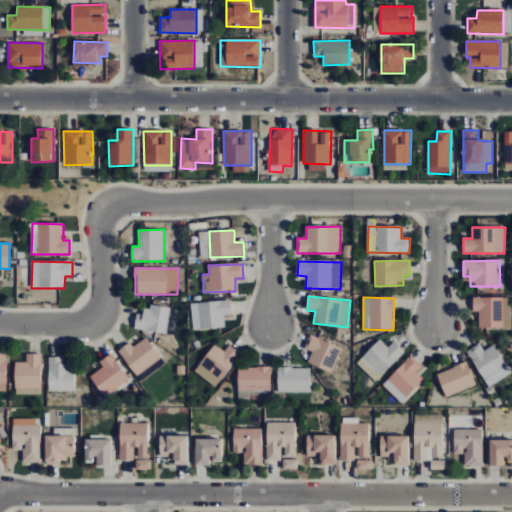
[(511,298),(473,297),(473,312),(479,312),(479,328),(511,328),(511,298)]
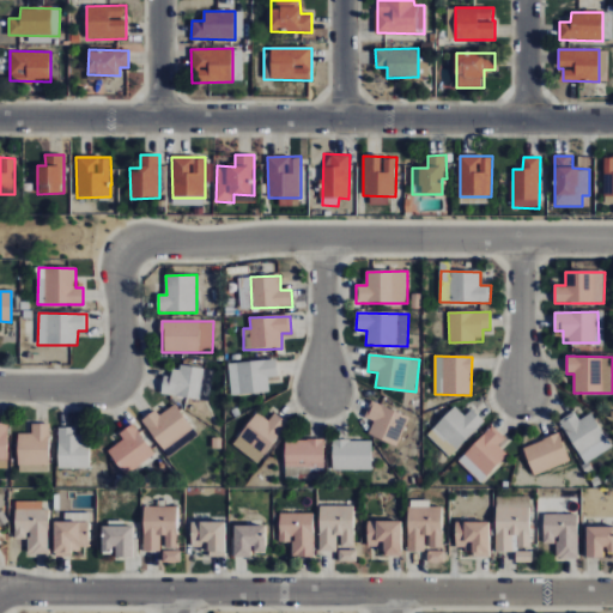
[(229,364),(232,396),(271,392),(268,377),(278,376),(275,358),(229,364)]
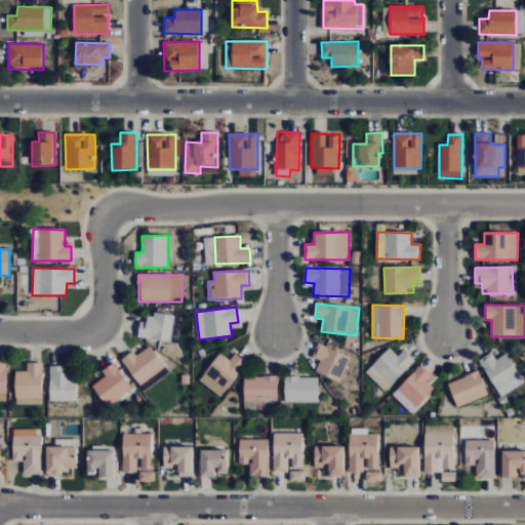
[(138,338),(172,341),(175,316),(148,314),(147,323),(139,322),(138,338)]
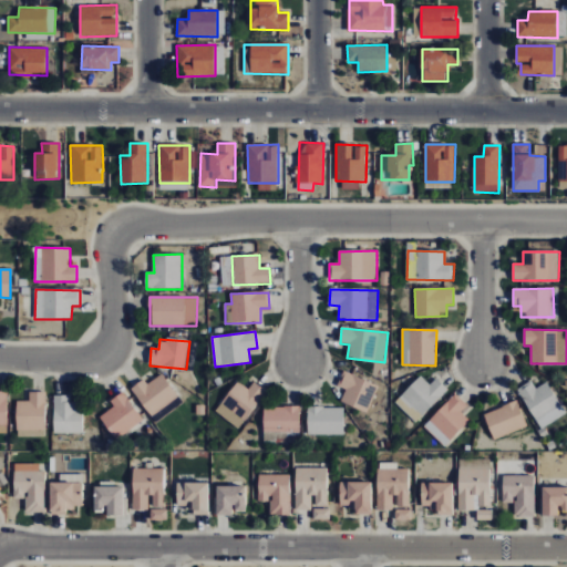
[(338,387),(346,389),(341,403),(369,412),(378,384),(342,372),(338,387)]
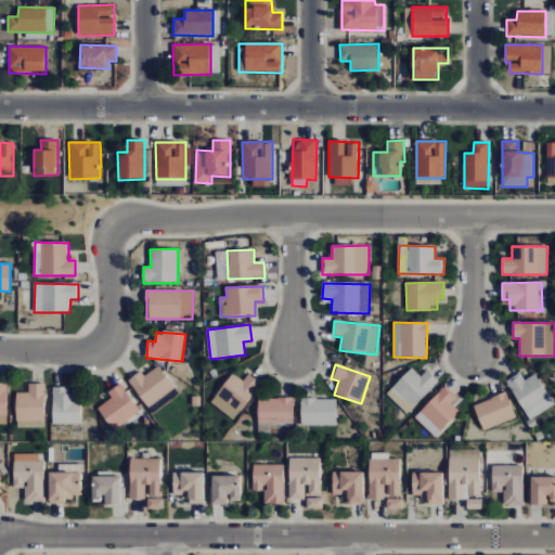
[(144,376),(141,372),(128,381),(153,414),(180,396),(158,366),(144,376)]
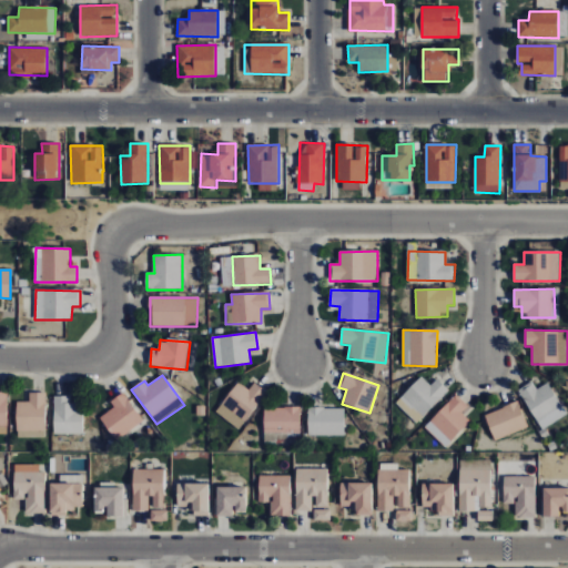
[(396,403),(417,424),(449,391),(438,379),(432,386),(422,376),(396,403)]
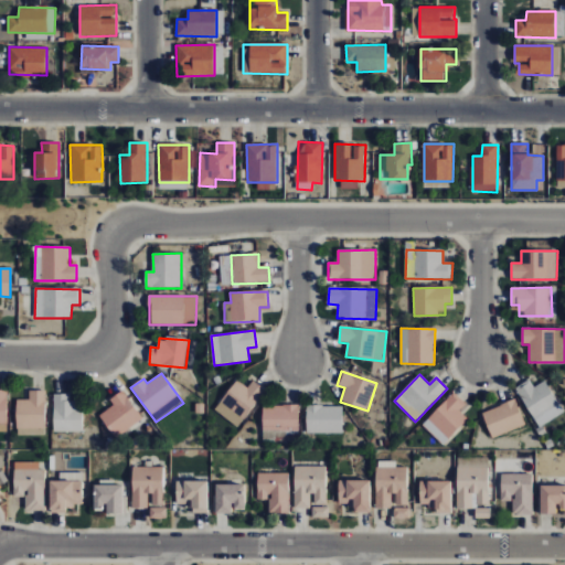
[(240,428),(266,390),(253,381),(248,388),(237,380),(215,411),(240,428)]
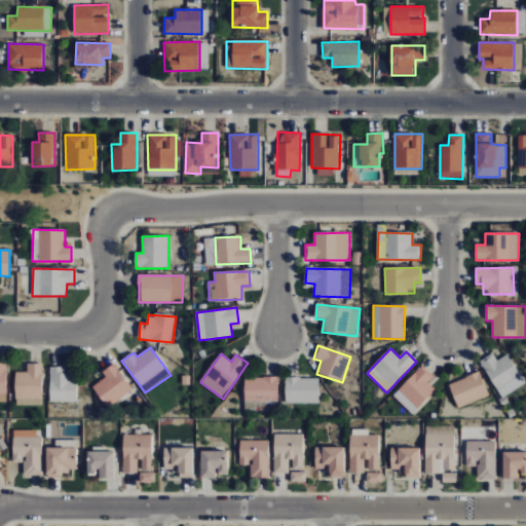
[(525,386),(511,354),(497,361),(494,354),(482,360),(499,398),(525,386)]
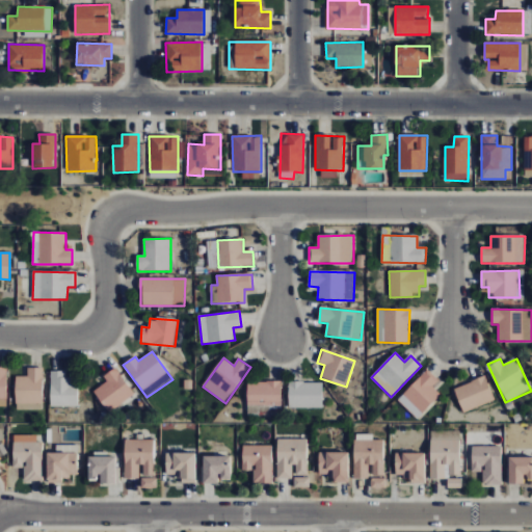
[(16,376),(16,409),(43,410),(44,368),(27,368),(27,376),(16,376)]
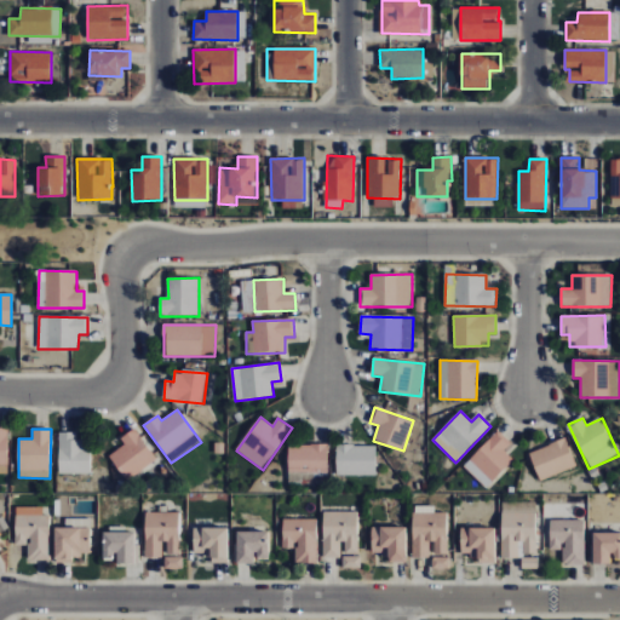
[(156,460),(136,429),(120,438),(125,445),(109,455),(126,481),(156,460)]
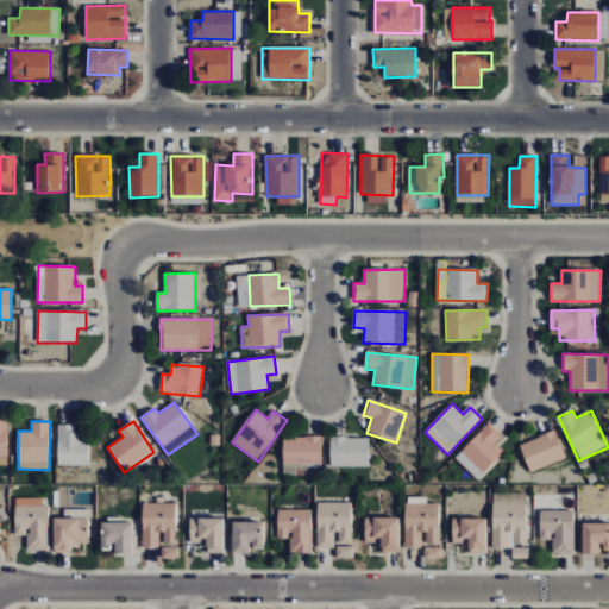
[(502,435),(489,424),(456,458),(478,479),(504,452),(495,443),(502,435)]
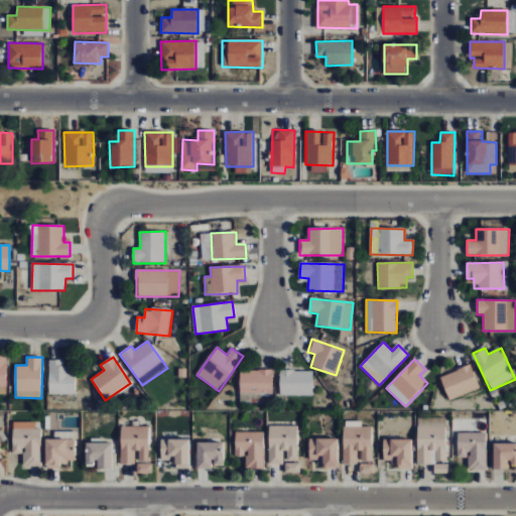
[(76,394),(76,367),(65,367),(65,360),(48,360),(49,395),(76,394)]
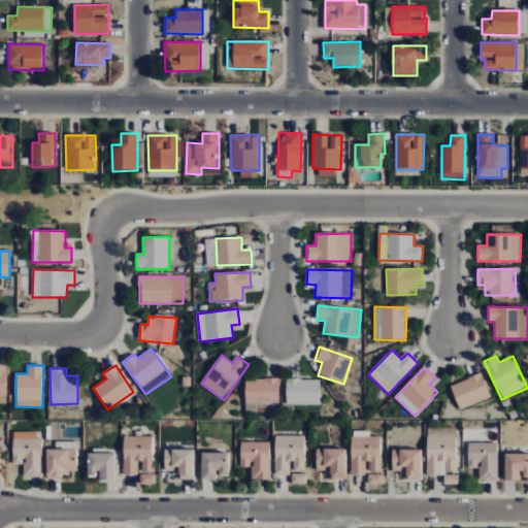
[(492,397),(482,373),(451,387),(460,410),(492,397)]
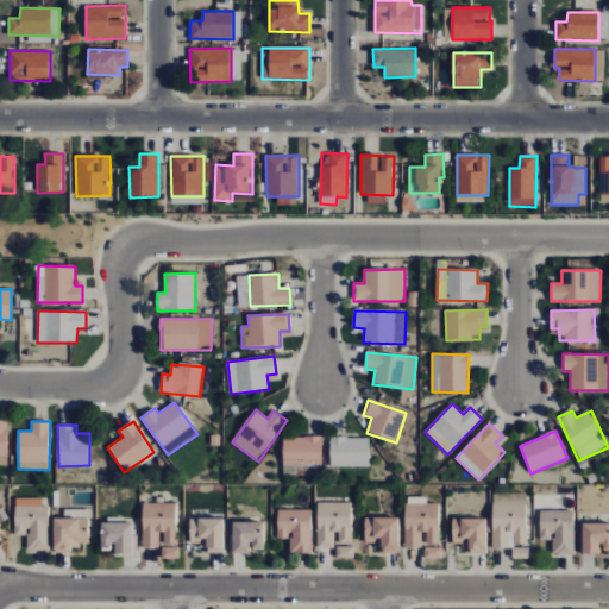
[(321,437),(283,438),(284,477),(322,476),(321,437)]
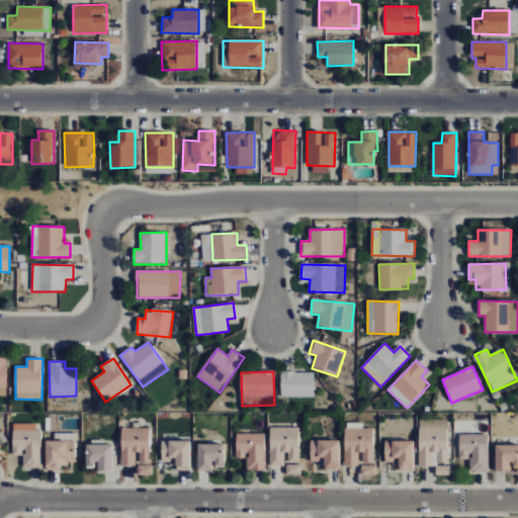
[(281,397),(314,398),(315,372),(281,371),(281,397)]
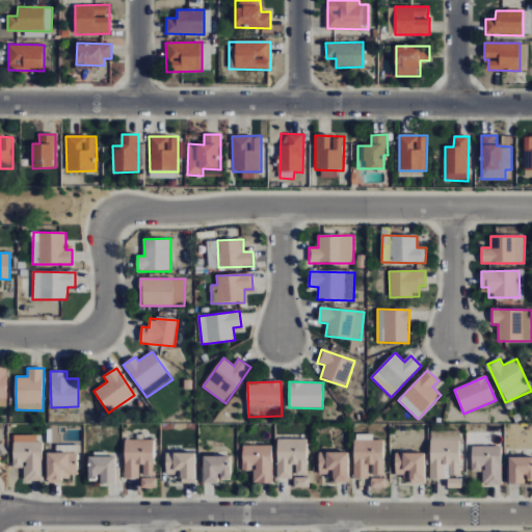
[(274,478),(274,439),(307,439),(307,475),(294,475),(294,463),(291,463),(291,478),(274,478)]
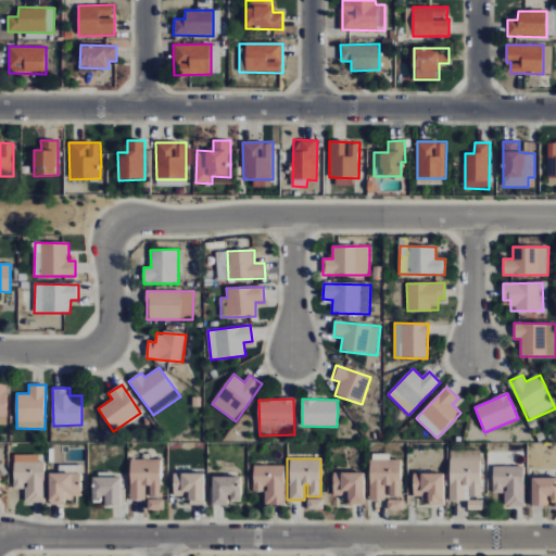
[(127,501),(127,460),(161,460),(161,497),(148,497),(148,485),(143,485),(143,501),(127,501)]
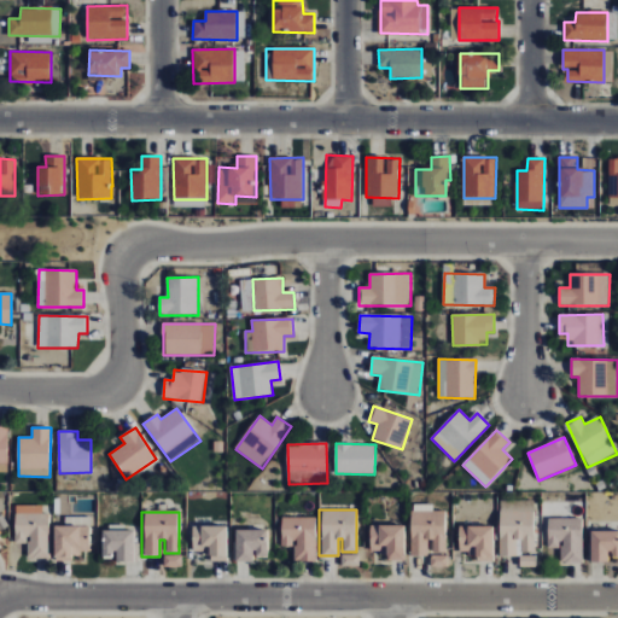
[(408,557),(408,512),(445,512),(445,553),(431,553),(431,540),(426,540),(426,557),(408,557)]
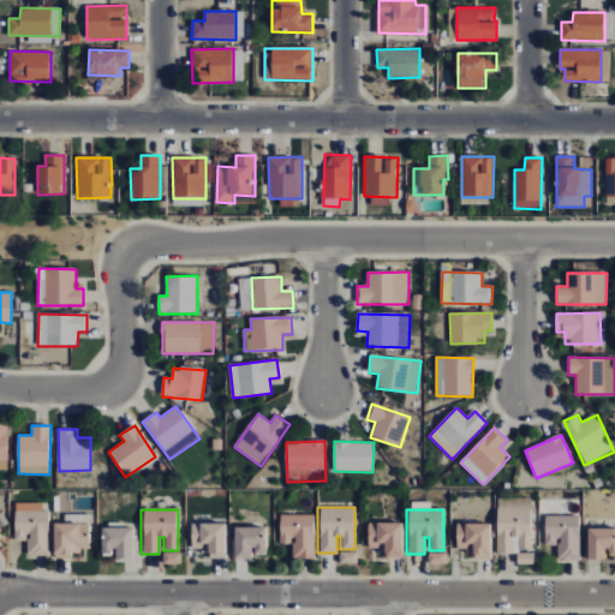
[(495,554),(495,509),(532,509),(532,550),(517,550),(518,537),(513,537),(513,554),(495,554)]
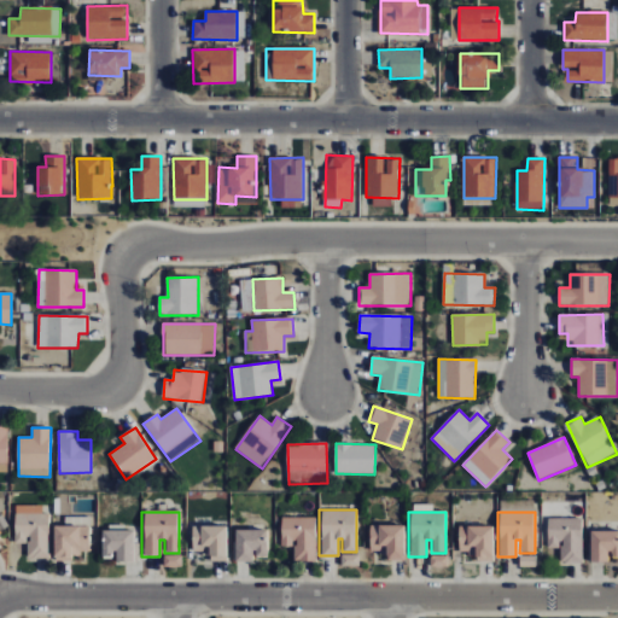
[(34,537),(30,537),(30,543),(16,543),(16,514),(52,514),(52,558),(31,558),(31,544),(34,544),(34,537)]
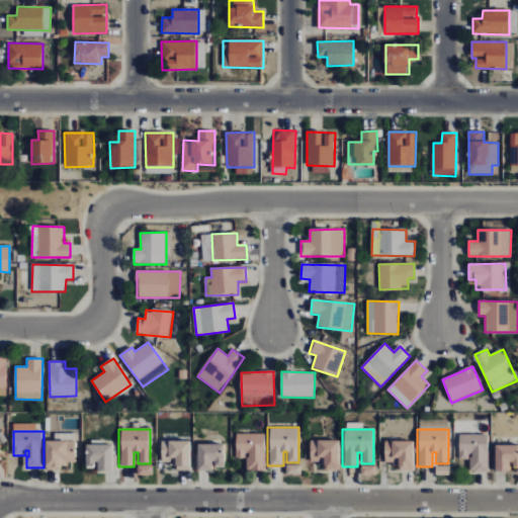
[(248,452),(245,452),(245,457),(233,457),(233,434),(263,434),(263,469),(246,469),(246,458),(248,458),(248,452)]
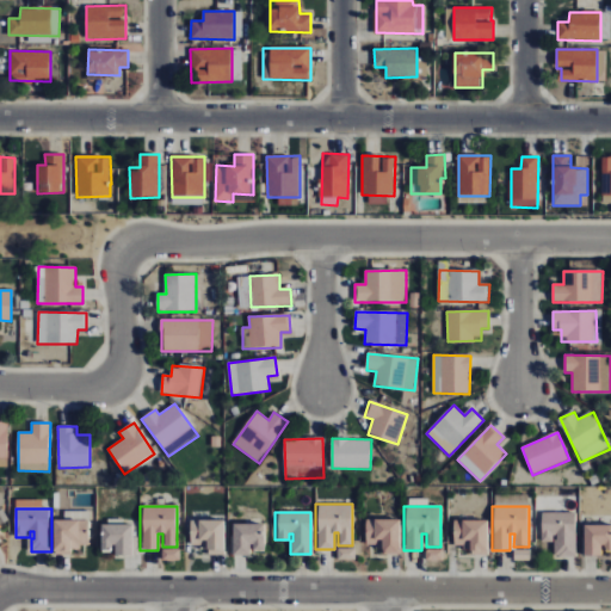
[(556,535),(551,535),(551,541),(538,541),(538,512),(573,513),(573,555),(554,555),(554,542),(556,542),(556,535)]
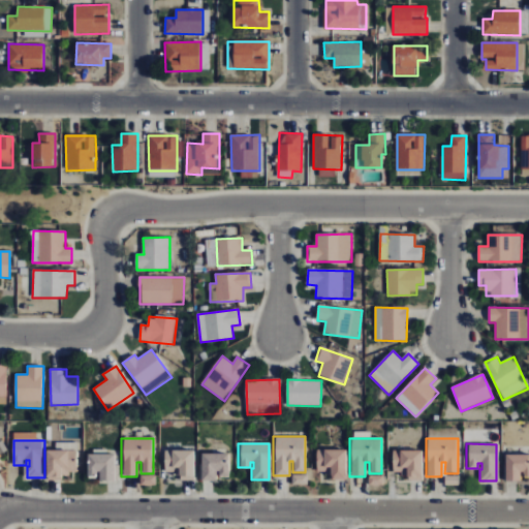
[(50,479),(64,479),(64,475),(72,475),(72,472),(74,472),(81,472),(81,449),(50,449),(50,479)]
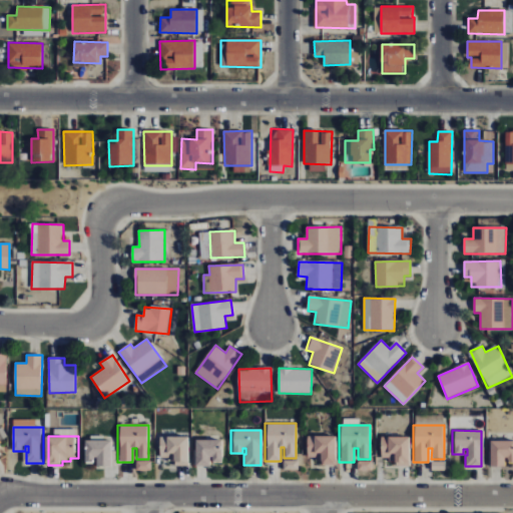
[(186,465),(172,465),(172,461),(164,461),(164,458),(162,458),(156,458),(156,436),(186,436),(186,465)]
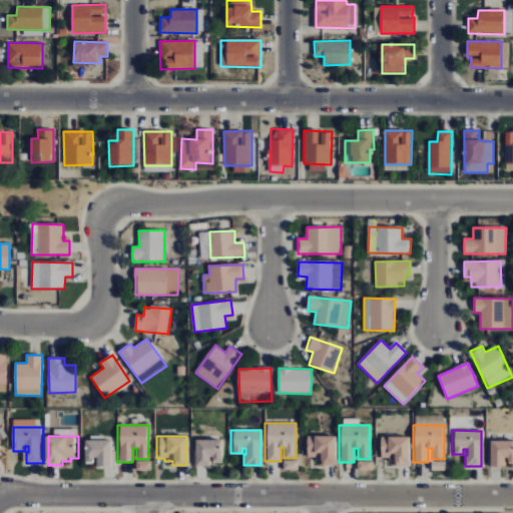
[(334,465),(321,465),(321,461),(312,461),(312,458),(310,458),(304,458),(304,436),(334,436),(334,465)]
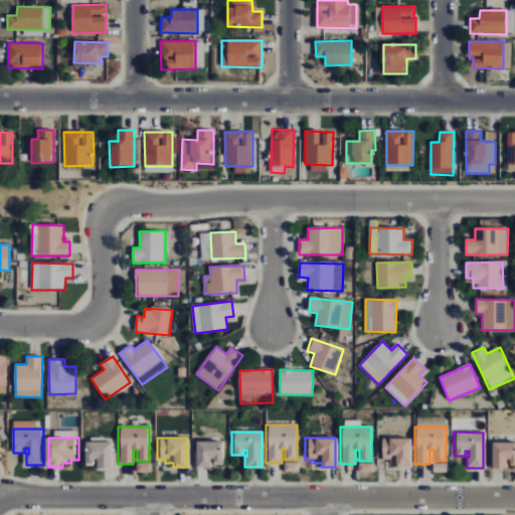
[(409,468),(395,468),(395,464),(387,464),(387,461),(385,461),(379,461),(379,440),(409,440),(409,468)]
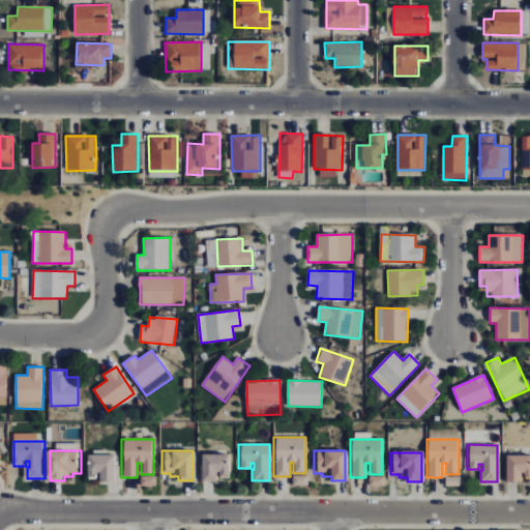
[(117,454),(89,454),(89,476),(99,476),(99,472),(101,472),(101,481),(117,481),(117,454)]
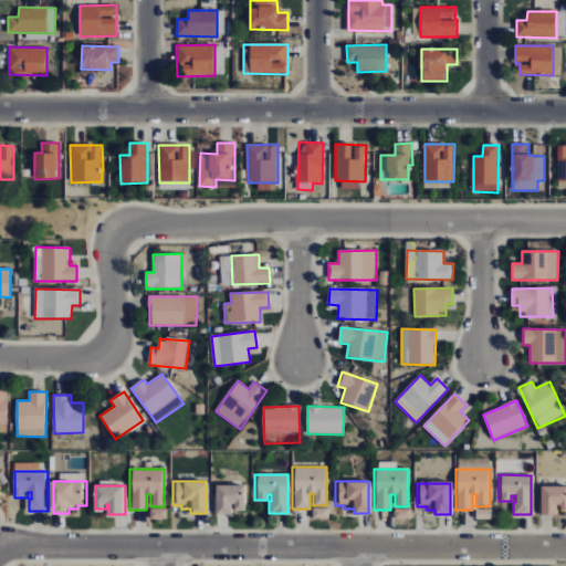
[(211,485),(241,485),(241,509),(230,509),(230,504),(228,504),(228,514),(211,514),(211,485)]
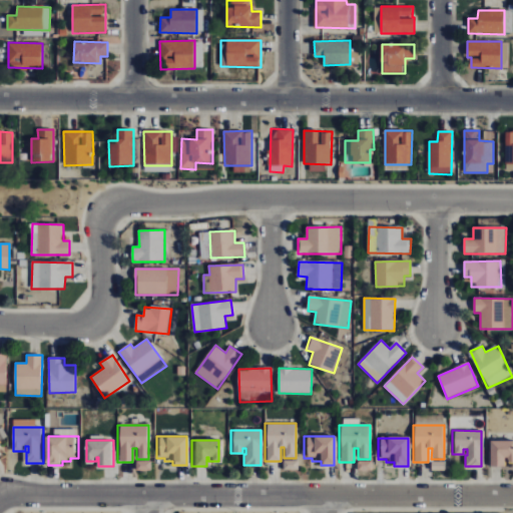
[(486,441),(512,441),(512,463),(503,463),(503,458),(501,458),(501,467),(486,467),(486,441)]
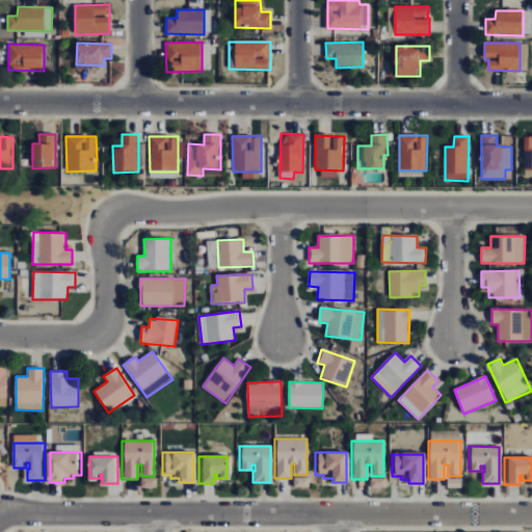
[(307,487),(307,477),(293,477),(293,487),(307,487)]
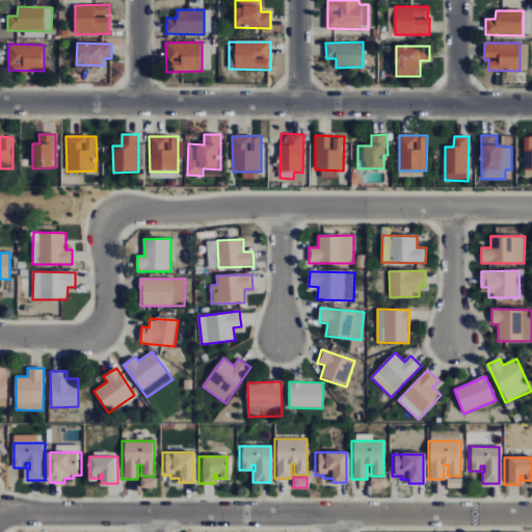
[(154,488),(154,478),(139,478),(139,488),(154,488)]
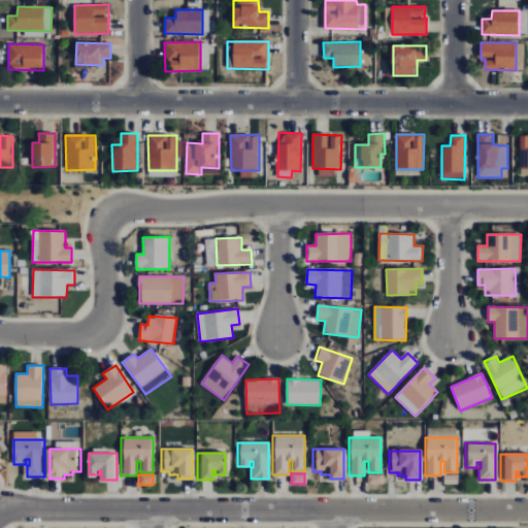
[(381,485),(381,474),(366,474),(366,485),(381,485)]
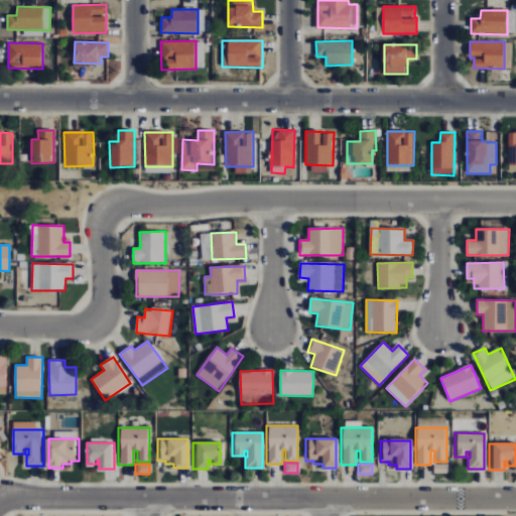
[(446,474),(446,464),(432,464),(432,474),(446,474)]
